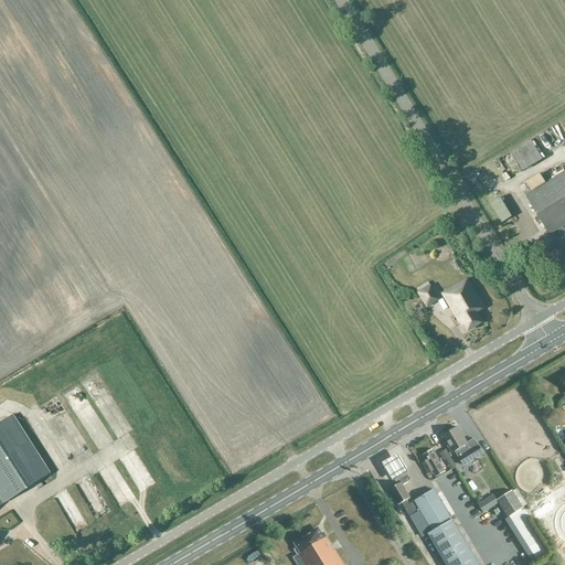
[(531,140),(502,158),(513,177),(542,159),(531,140)]
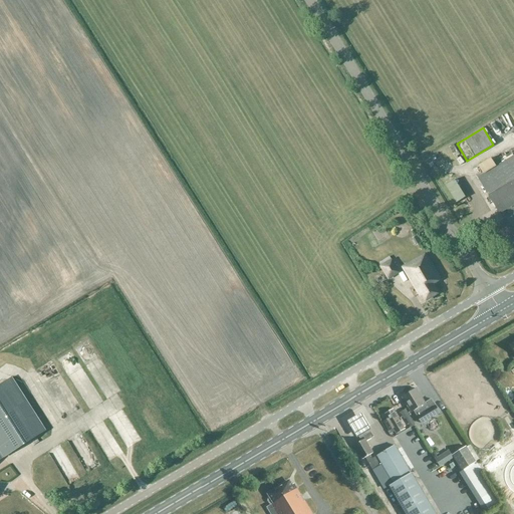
[(513,156),(497,167),(493,160),(477,169),(481,176),(478,178),(500,214),(507,209),(513,217),(510,219),(513,225),(513,156)]
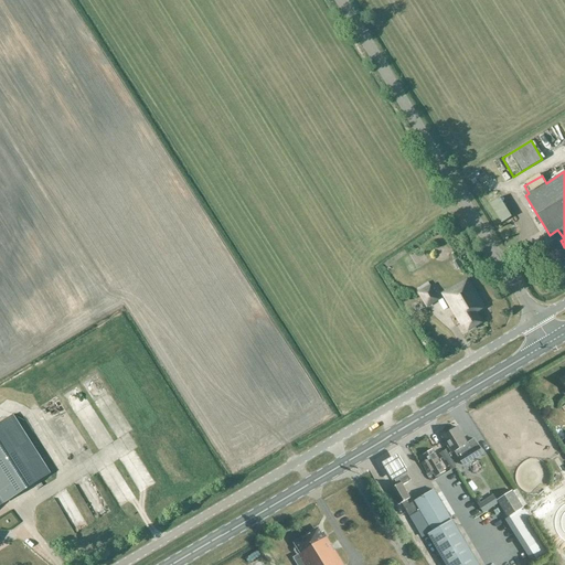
[(488,209),(494,221),(510,211),(503,199),(488,209)]
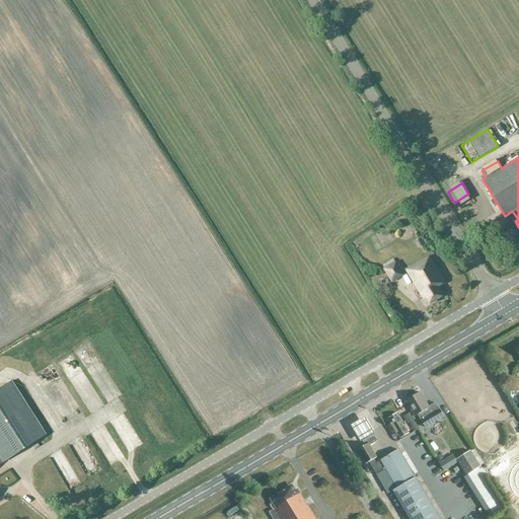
[(426,299),(430,304),(443,296),(437,287),(445,283),(430,256),(406,271),(425,300),(426,299)]
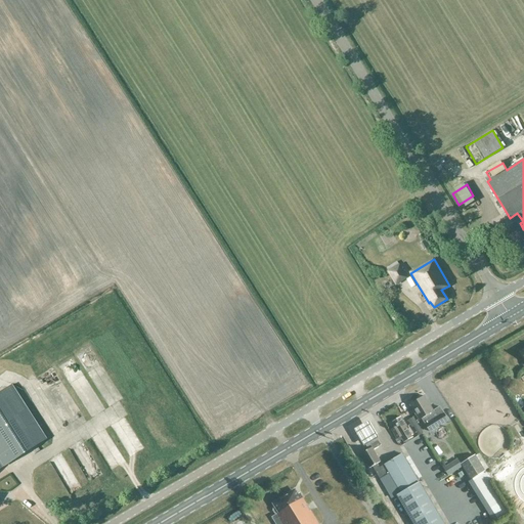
[(400,265),(388,271),(396,285),(407,277),(400,265)]
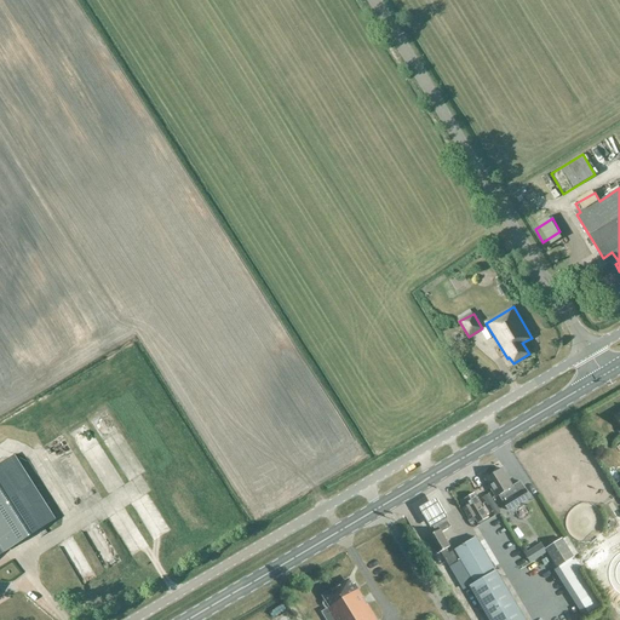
[(0,465),(0,544),(5,551),(56,520),(15,457),(0,465)]
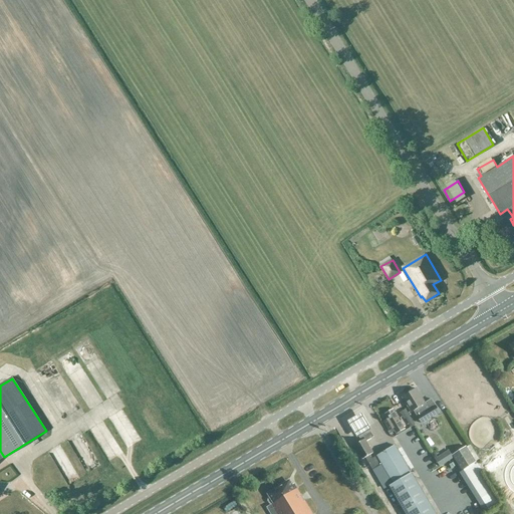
[(413,411),(421,424),(440,414),(431,400),(430,401),(425,404),(416,389),(405,396),(405,397),(402,398),(411,413),(413,411)]
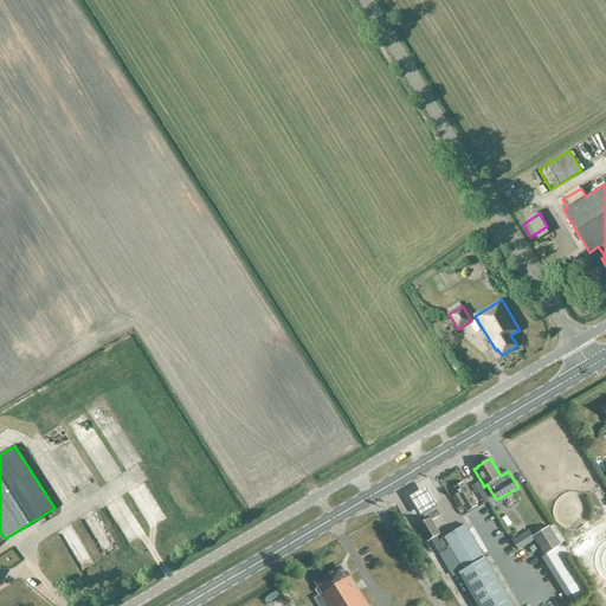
[(453,489),(457,495),(452,497),(458,509),(463,505),(466,513),(477,507),(463,483),(453,489)]
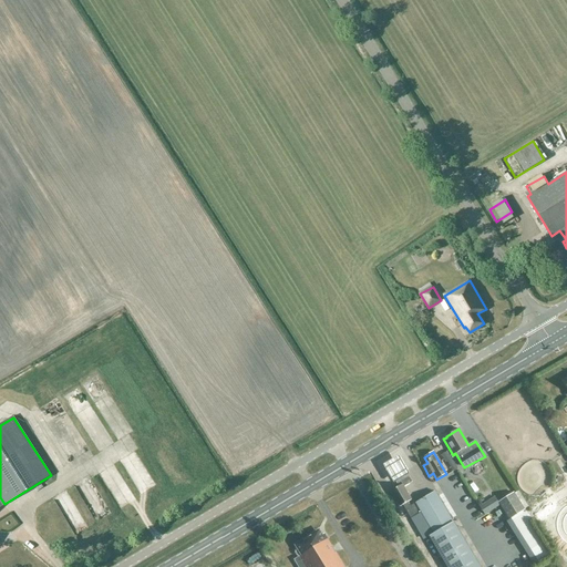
[(399,454),(383,464),(393,482),(409,473),(399,454)]
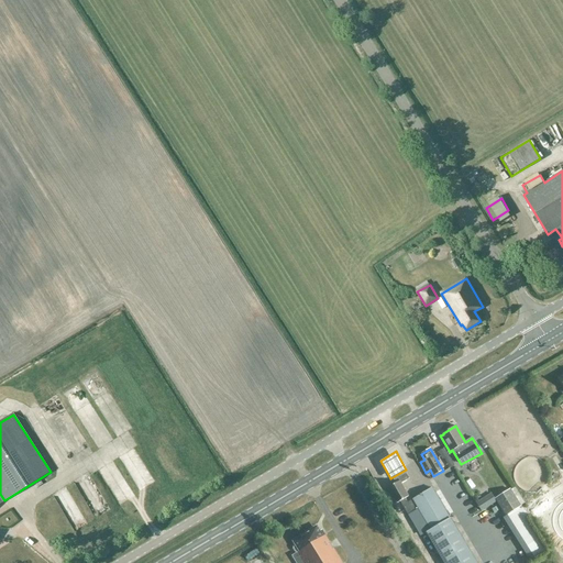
[(473,457),(465,466),(474,474),(482,466),(473,457)]
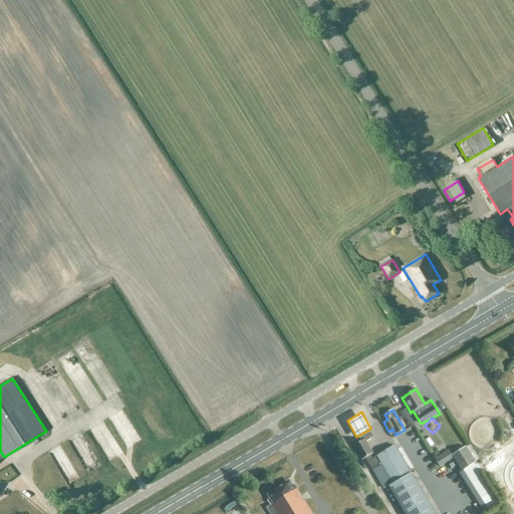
[(435,513),(395,445),(394,446),(371,459),(369,455),(372,453),(365,442),(373,437),(367,428),(356,434),(359,439),(362,437),(364,439),(353,446),(361,460),(364,458),(372,472),(381,466),(393,484),(389,487),(405,513),(435,513)]
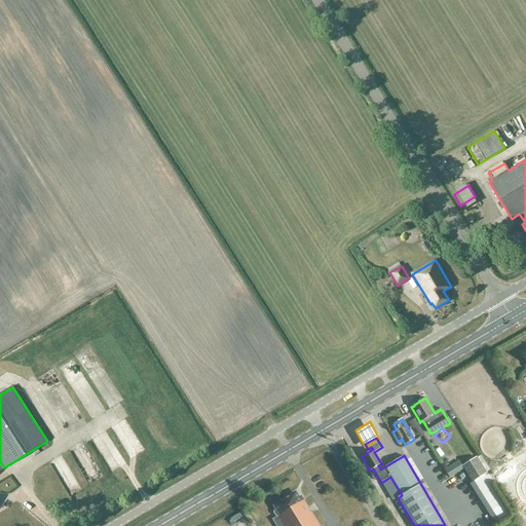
[(462,466),(472,482),(473,483),(487,474),(477,457),(462,466)]
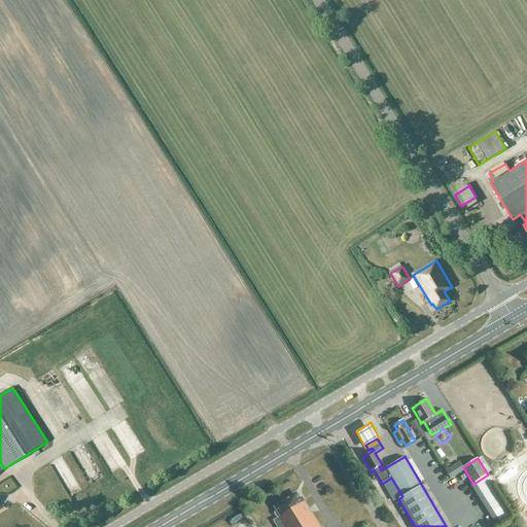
[(446,463),(442,465),(450,478),(459,471),(455,466),(450,469),(446,463)]
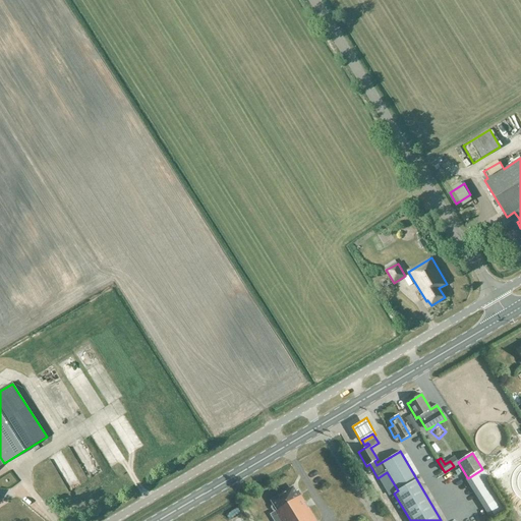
[(102,470),(85,476),(88,483),(105,477),(102,470)]
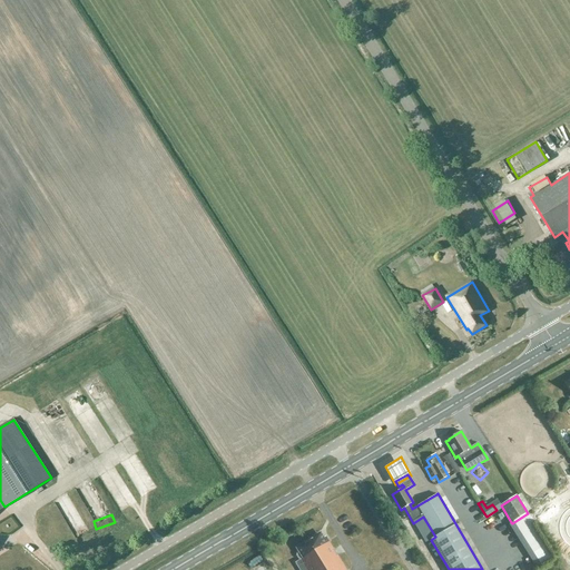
[(556,528),(563,538),(568,536),(560,526),(556,528)]
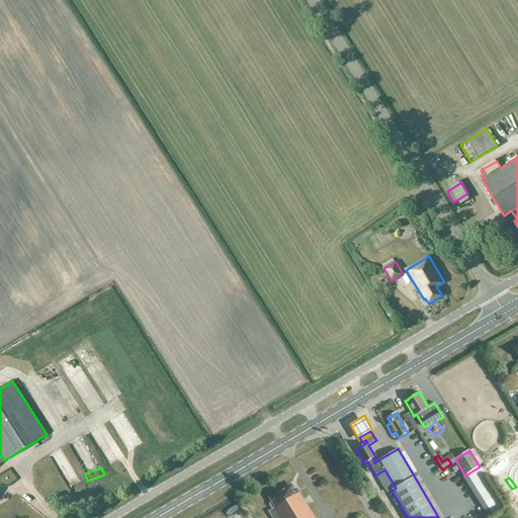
[(293,490),(291,486),(270,499),(275,507),(268,512),(272,517),(314,517),(296,488),(293,490)]
